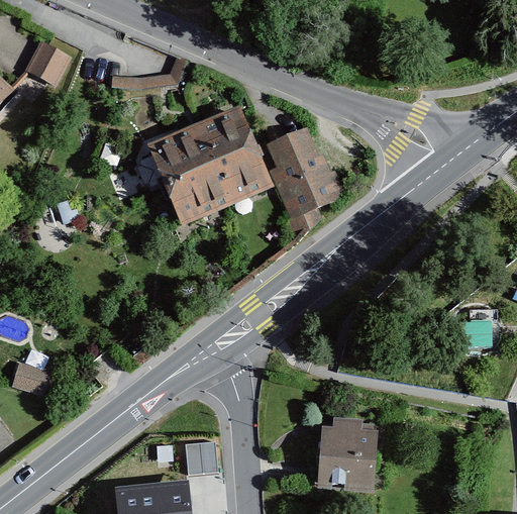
[(41,39),(25,70),(57,86),(73,57),(41,39)]
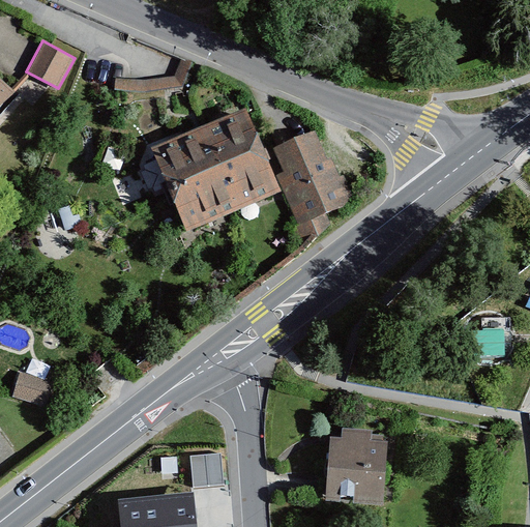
[(192,60),(181,58),(175,75),(146,78),(115,77),(114,87),(147,89),(183,84),(192,60)]
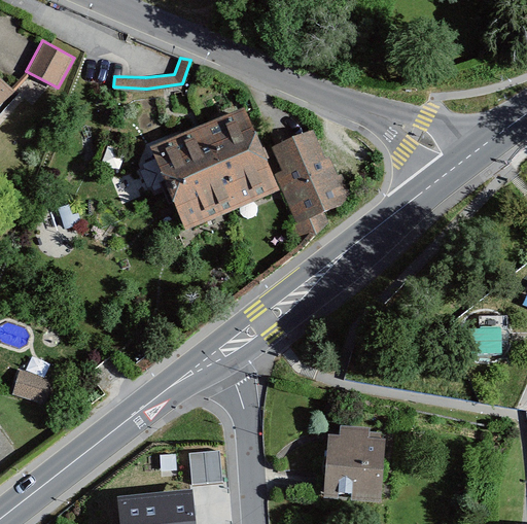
[(0,107),(15,90),(0,75),(0,107)]
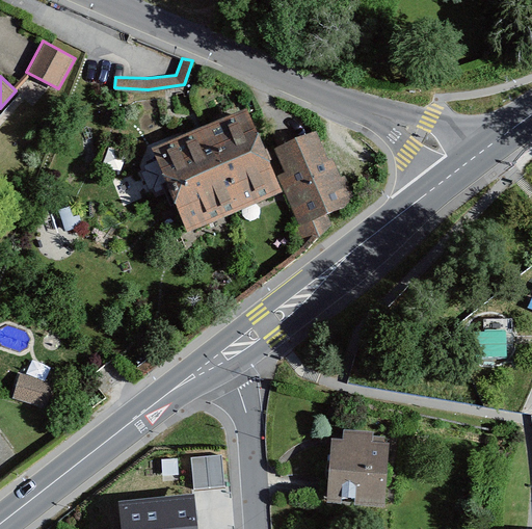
[(282,190),(246,108),(152,148),(156,159),(143,164),(145,168),(141,170),(149,189),(152,187),(154,192),(167,187),(188,232),(282,190)]
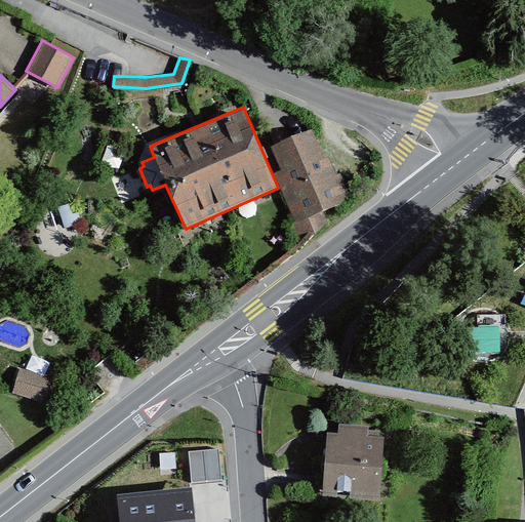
[(314,127),(264,148),(299,232),(315,232),(329,219),(325,210),(347,199),(350,192),(341,171),(336,172),(328,153),(325,155),(314,127)]
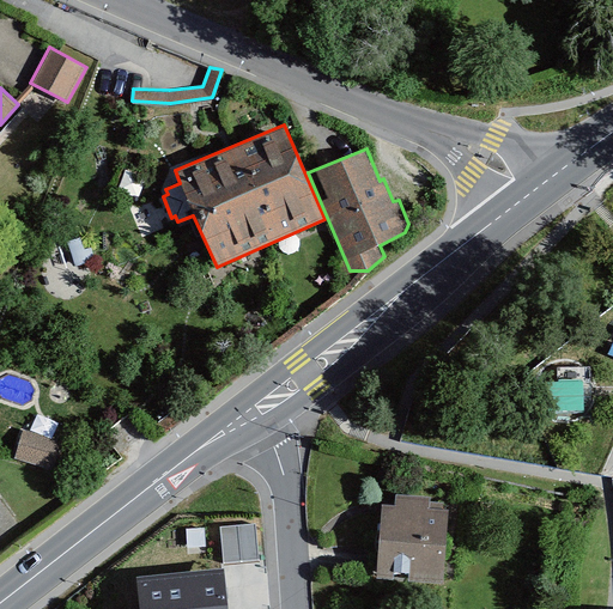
[(62,438),(22,427),(14,458),(54,468),(62,438)]
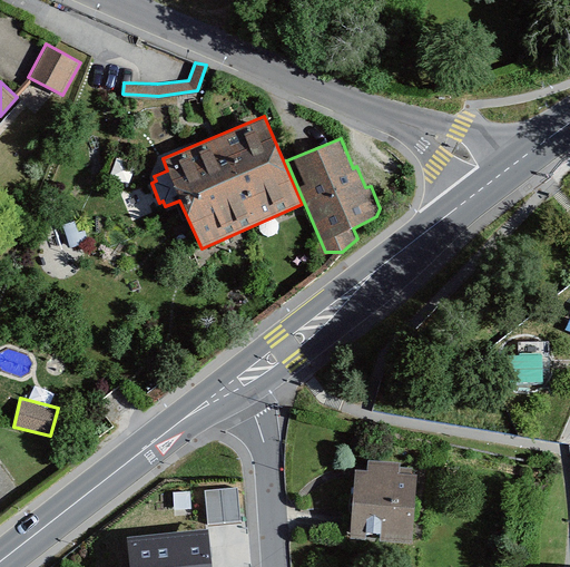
[(399,462),(367,460),(366,468),(354,468),(350,535),(412,539),(416,473),(399,472),(399,462)]
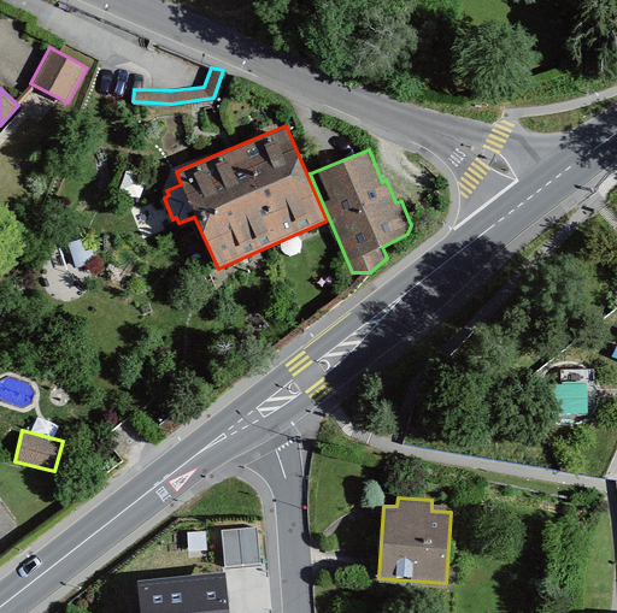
[(225,565),(260,561),(257,525),(222,528),(225,565)]
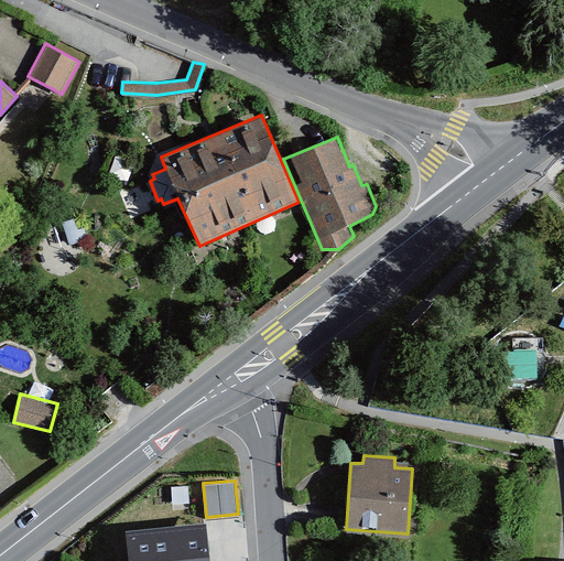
[(129,560),(209,560),(206,524),(127,531),(129,560)]
